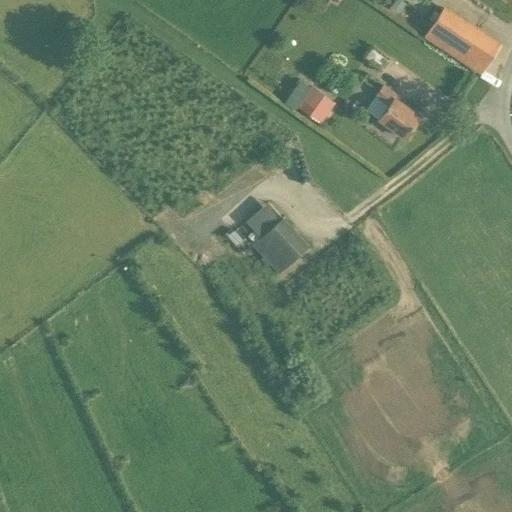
[(482,69),(499,43),(444,8),(428,33),(482,69)]
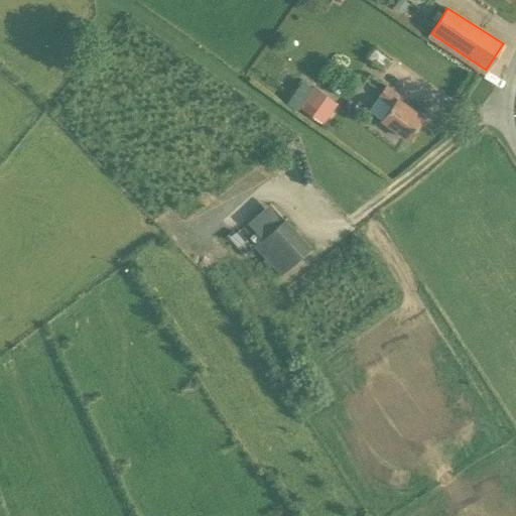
[(391,62),(374,49),(368,57),(385,71),(391,62)]
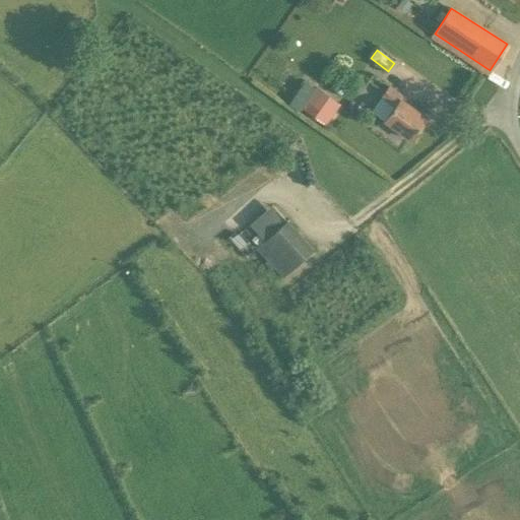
[(403,95),(389,85),(370,111),(409,140),(427,118),(400,99),(403,95)]
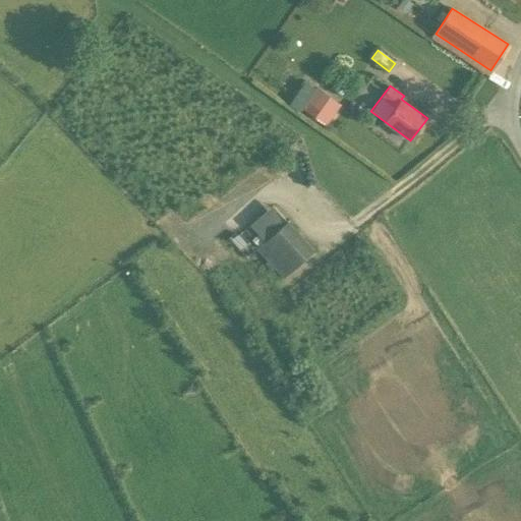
[(316,87),(302,108),(327,125),(341,104),(316,87)]
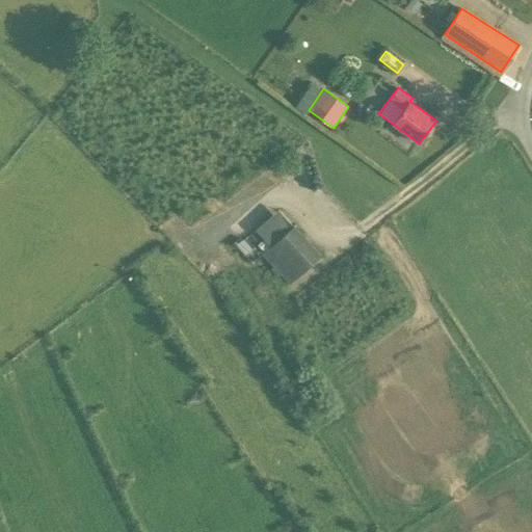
[(321,255),(293,224),(262,254),(289,284),(321,255)]
